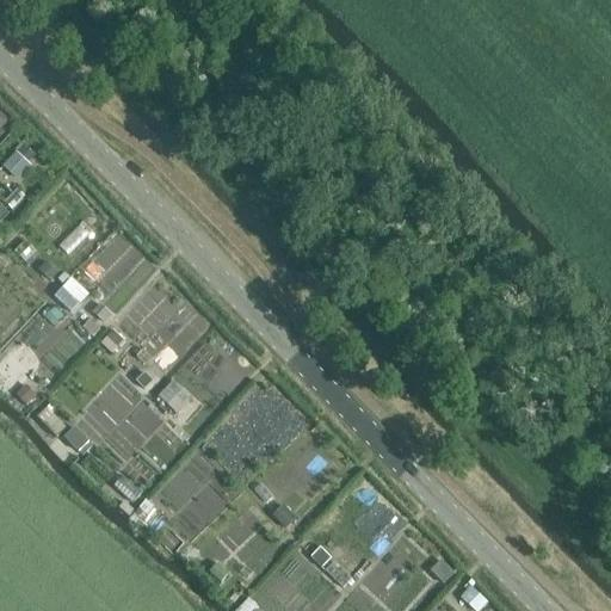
[(16,150),(4,165),(20,178),(32,164),(16,150)]
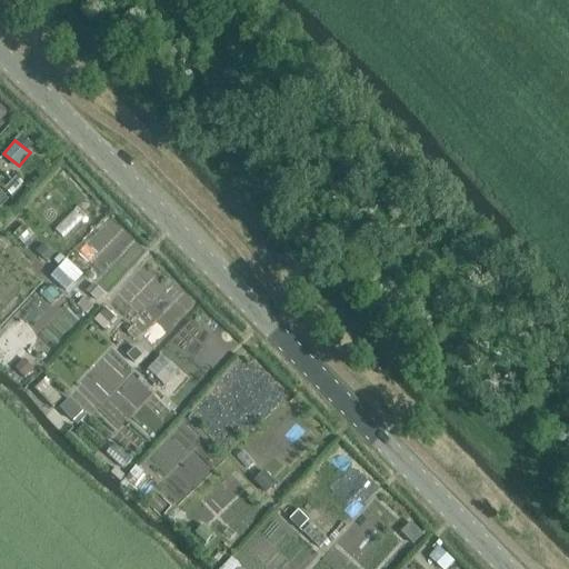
[(42,241),(35,251),(47,261),(55,252),(42,241)]
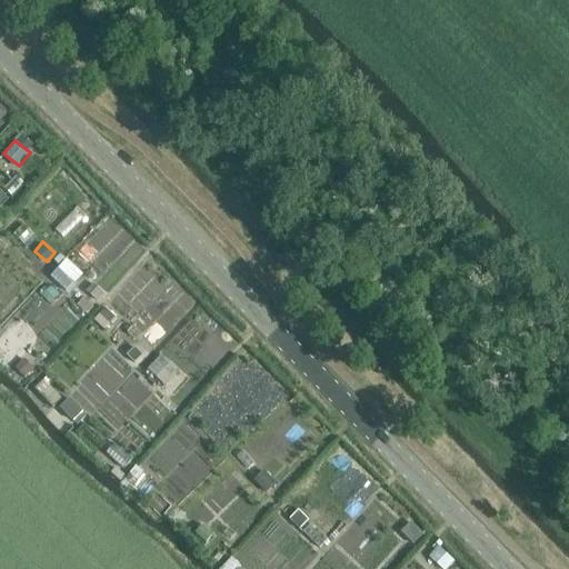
[(95,318),(105,329),(117,317),(108,307),(95,318)]
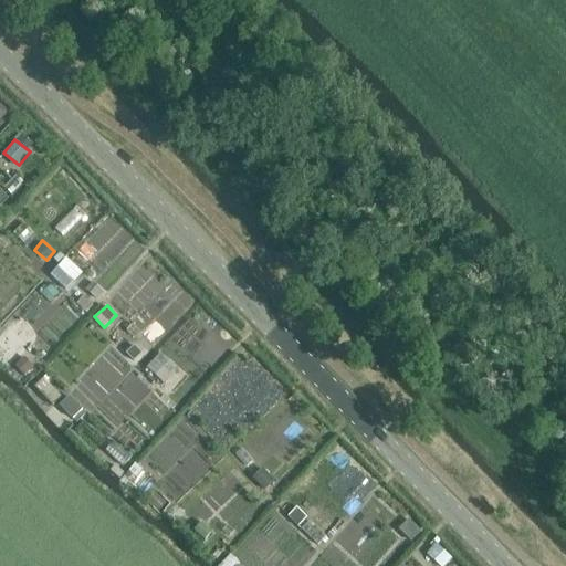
[(45,377),(37,385),(51,402),(60,396),(45,377)]
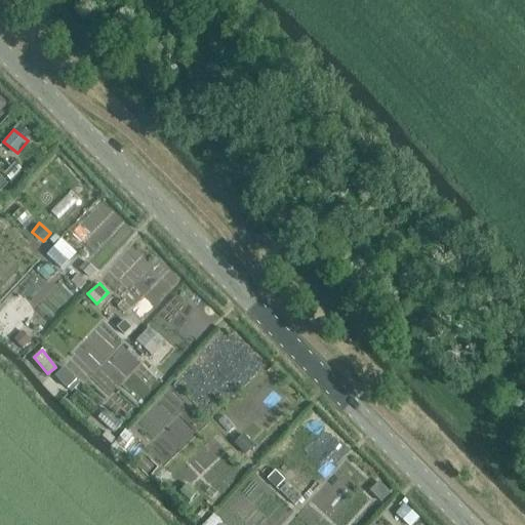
[(406,503),(397,514),(408,524),(412,524),(420,517),(406,503)]
